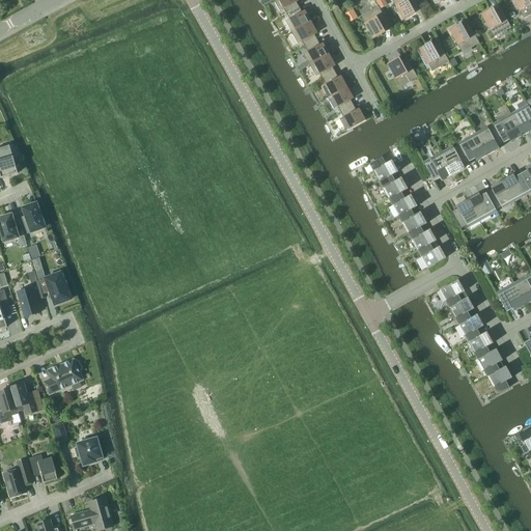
[(273,0),(280,11),(284,9),(286,14),(299,7),(295,0),(273,0)]
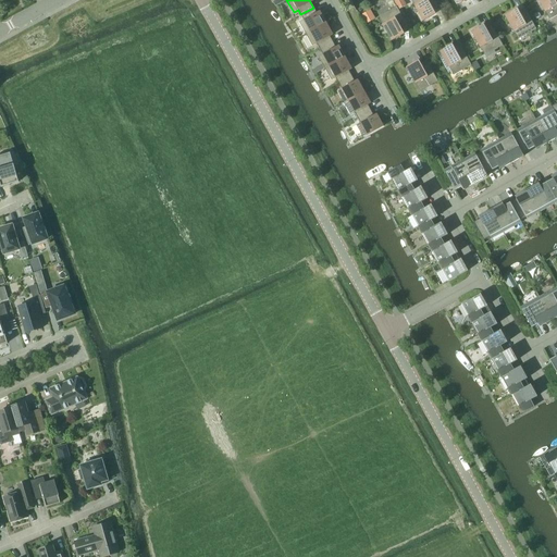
[(404,0),(393,0),(398,10),(407,5),(404,0)]
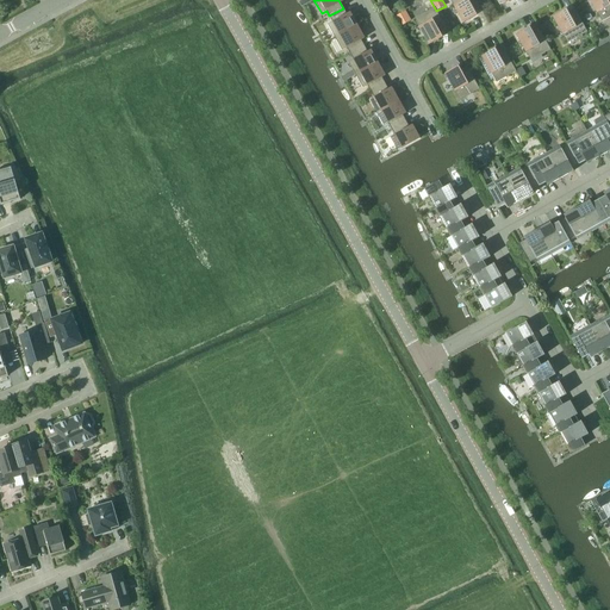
[(473,13),(481,8),(478,1),(477,0),(450,0),(464,23),(474,17),(473,13)]
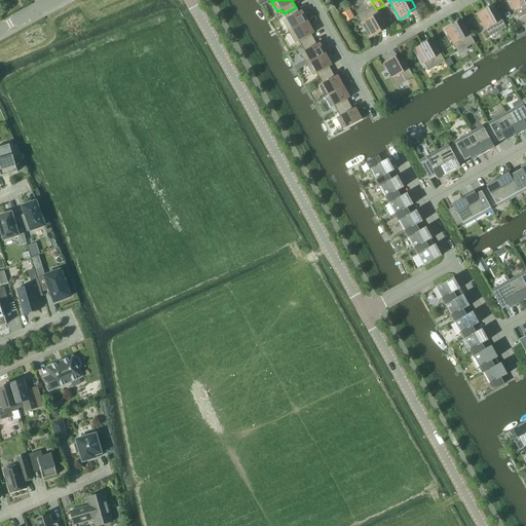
[(525,0),(509,0),(519,19),(525,14),(525,0)]
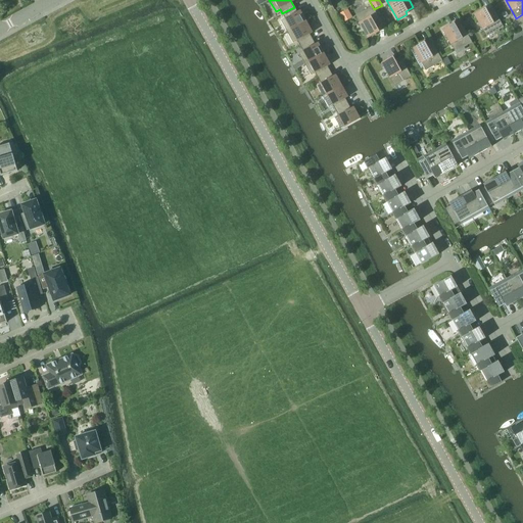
[(376,31),(383,27),(372,6),(355,15),(368,38),(377,33),(376,31)]
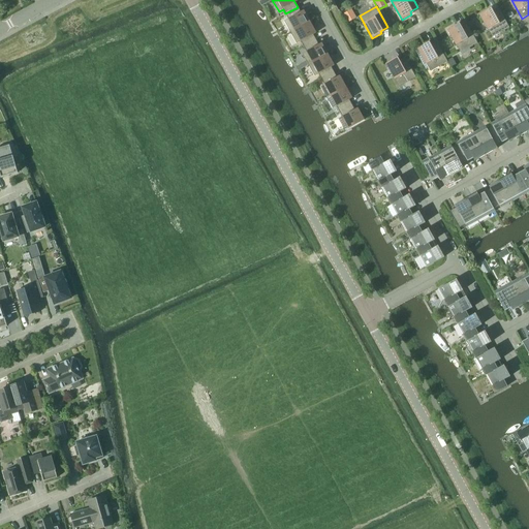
[(302,14),(298,7),(285,13),(288,19),(284,21),(290,32),(310,22),(305,12),(302,14)]
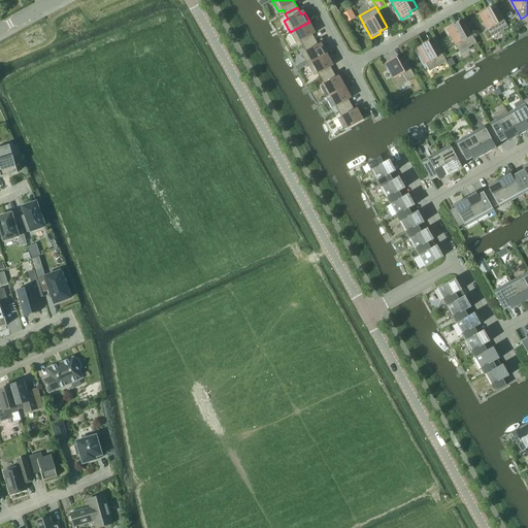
[(491,37),(508,28),(497,7),(490,11),(488,9),(479,14),(491,37)]
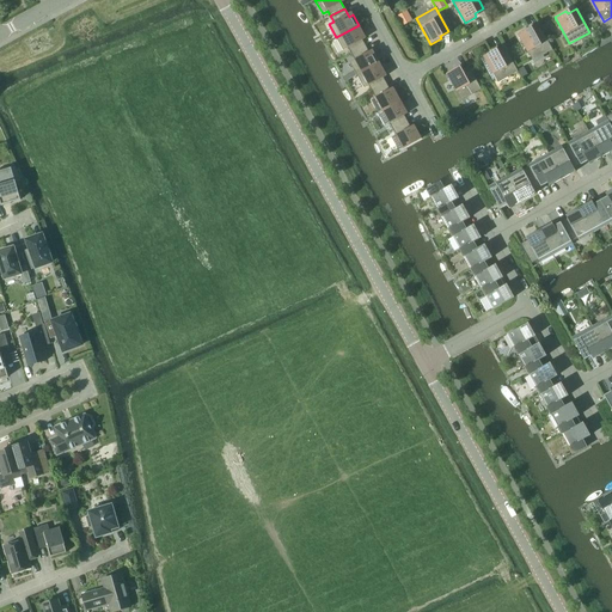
[(405,12),(397,17),(403,26),(411,22),(405,12)]
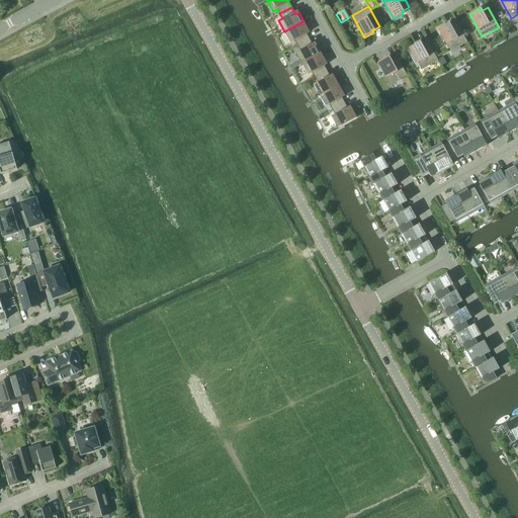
[(462,19),(457,22),(461,29),(466,27),(462,19)]
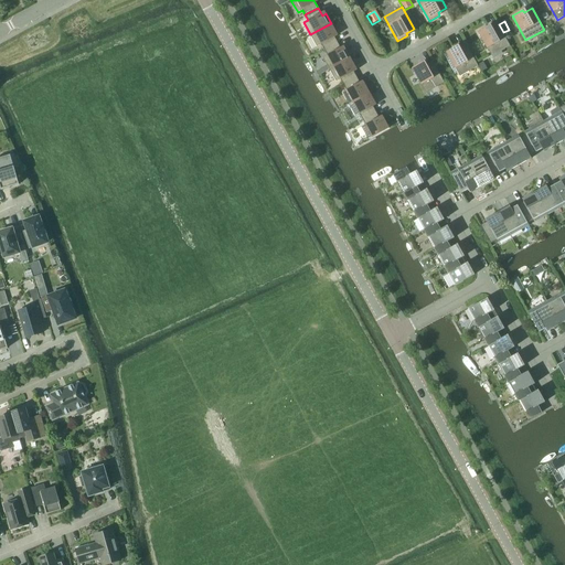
[(337,33),(331,23),(310,34),(317,46),(321,44),(324,50),(338,43),(333,34),(337,33)]
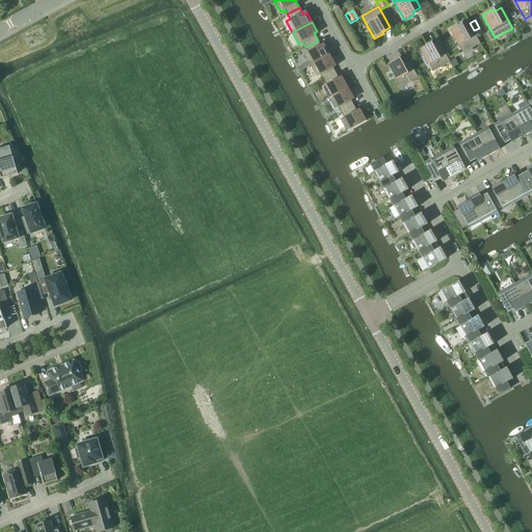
[(450,30),(463,53),(480,44),(469,23),(461,27),(459,25),(450,30)]
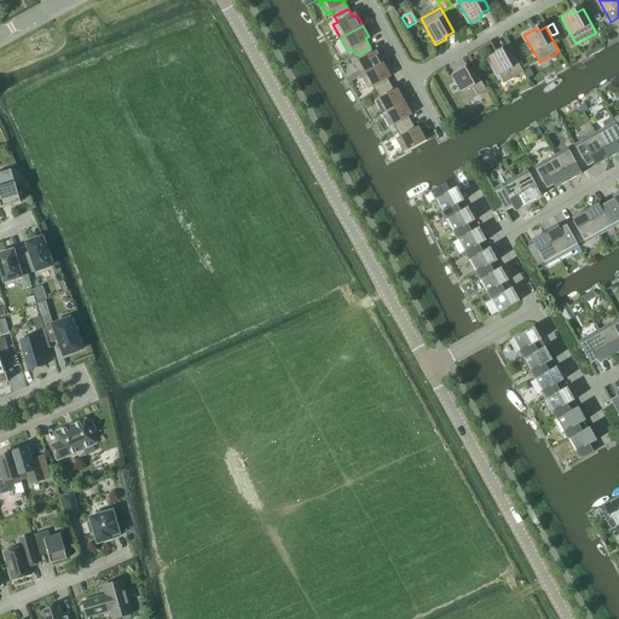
[(375,55),(370,47),(356,55),(358,61),(353,63),(362,76),(383,64),(377,53),(375,55)]
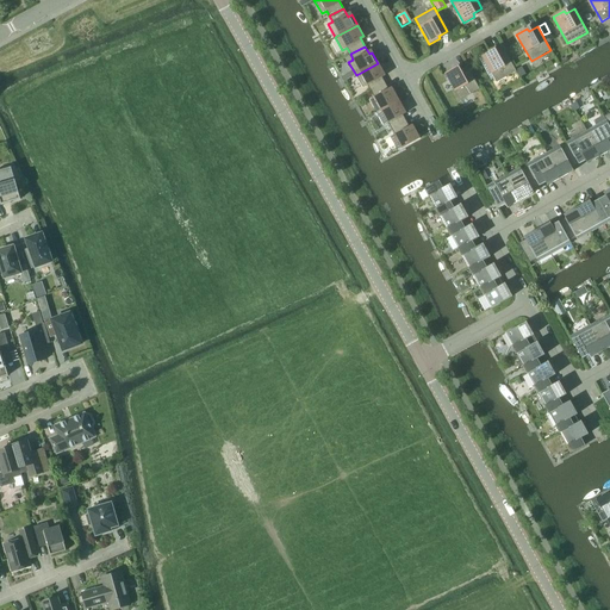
[(497,82),(516,72),(503,48),(495,53),(492,50),(481,56),(497,82)]
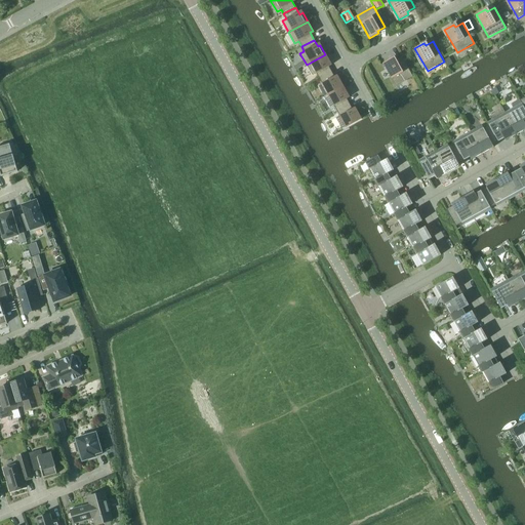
[(330,63),(325,54),(307,65),(313,76),(316,74),(319,79),(331,72),(327,65),(330,63)]
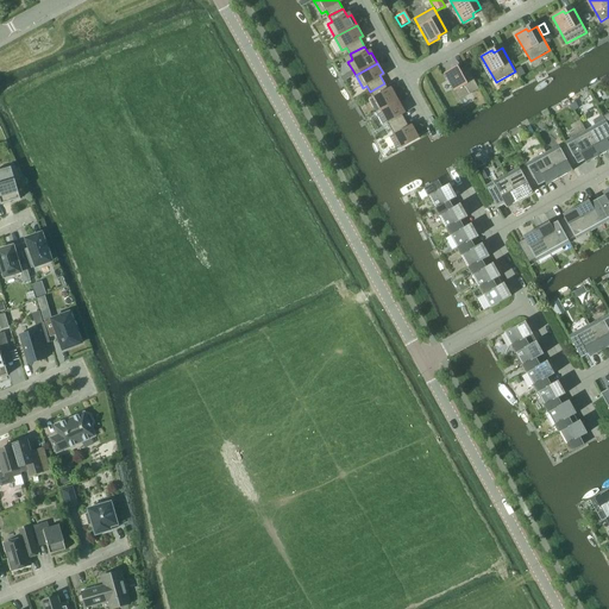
[(459,100),(478,89),(466,66),(457,70),(456,68),(445,74),(459,100)]
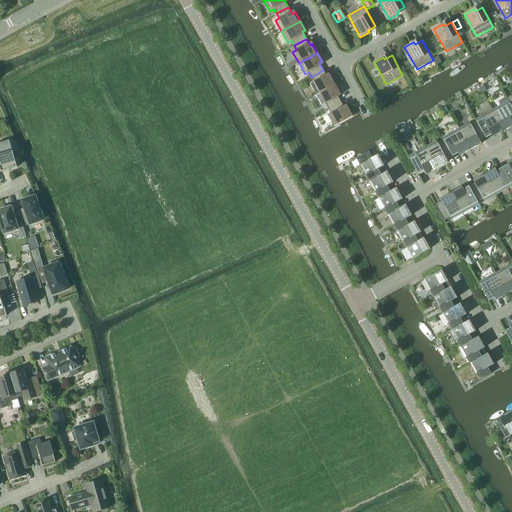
[(327,77),(323,70),(311,77),(314,81),(310,83),(316,94),(335,84),(330,75),(327,77)]
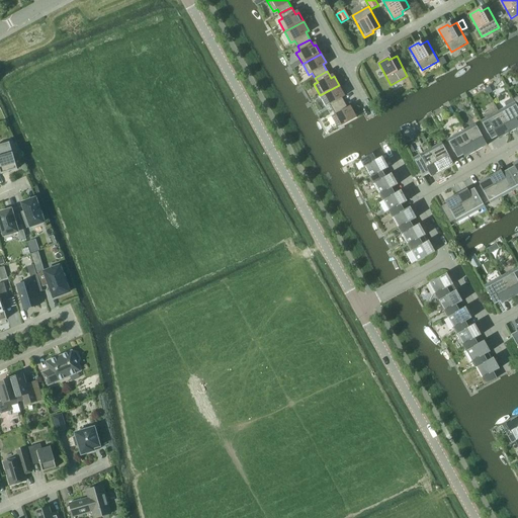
[(343,94),(339,85),(320,95),(326,106),(330,104),(333,109),(345,103),(341,95),(343,94)]
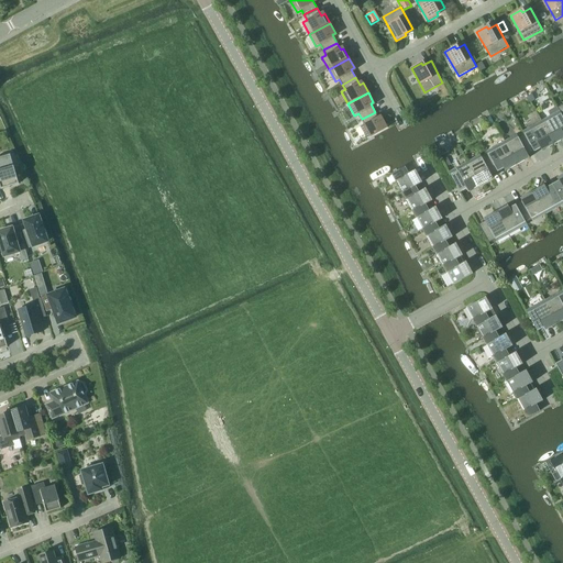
[(378,119),(375,112),(362,119),(364,124),(360,127),(367,139),(387,128),(382,118),(378,119)]
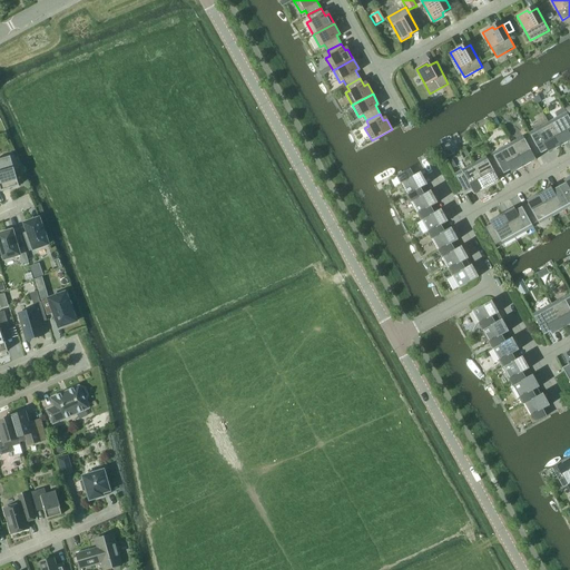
[(569,118),(568,115),(549,125),(561,146),(569,140),(569,118)]
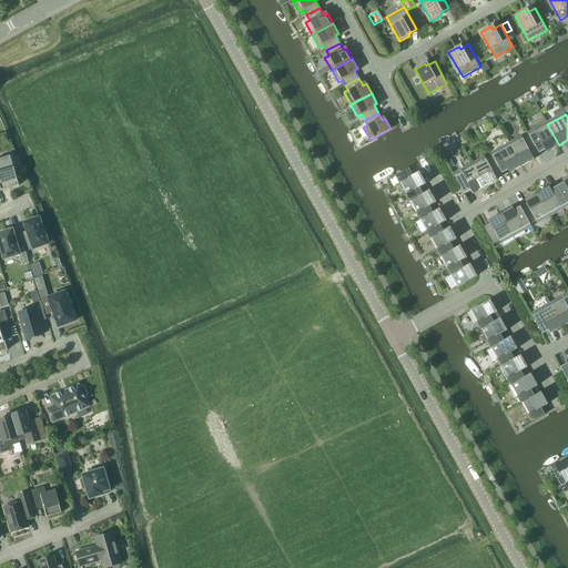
[(547,124),(528,134),(539,153),(545,150),(547,152),(559,145),(547,124)]
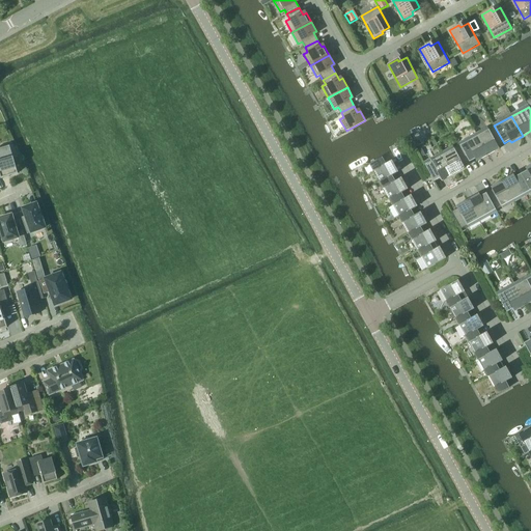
[(494,126),(477,135),(487,156),(499,148),(498,146),(504,143),(494,126)]
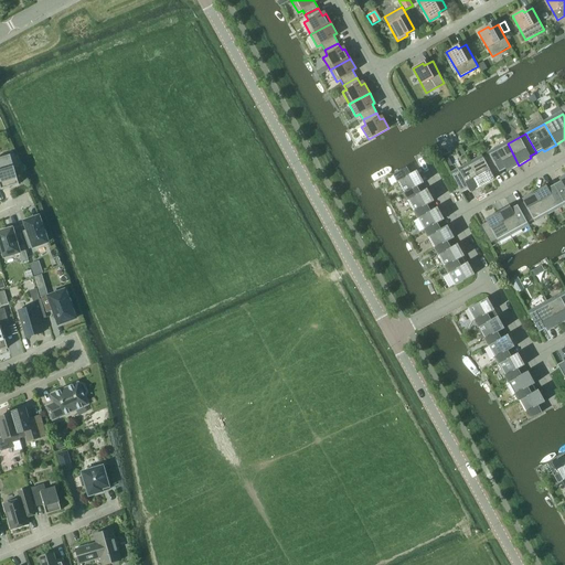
[(507,172),(519,166),(508,144),(489,155),(499,172),(505,169),(507,172)]
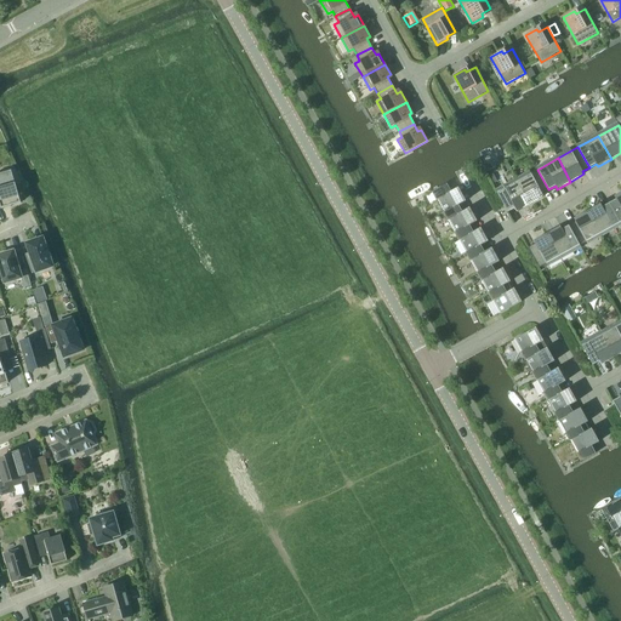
[(0,203),(1,208),(1,209),(3,208),(6,208),(21,203),(20,195),(16,183),(15,183),(11,170),(0,172),(0,203)]
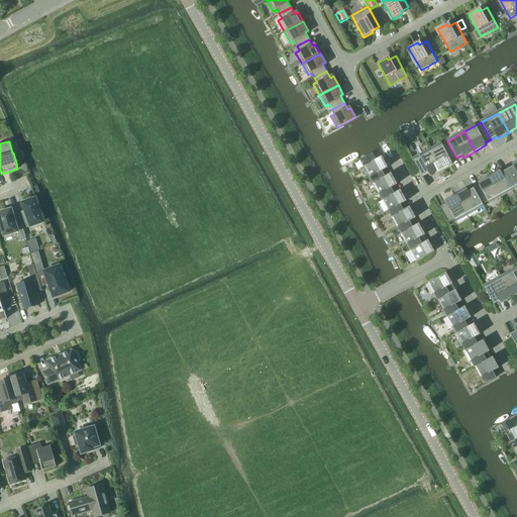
[(451,161),(456,158),(447,141),(431,150),(441,170),(452,164),(451,161)]
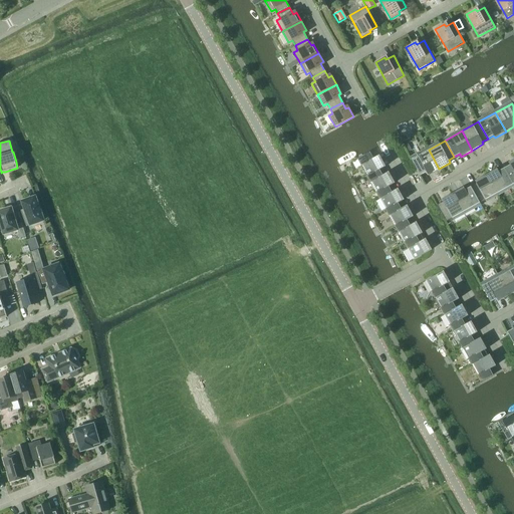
[(428,175),(439,169),(429,150),(412,159),(421,176),(427,172),(428,175)]
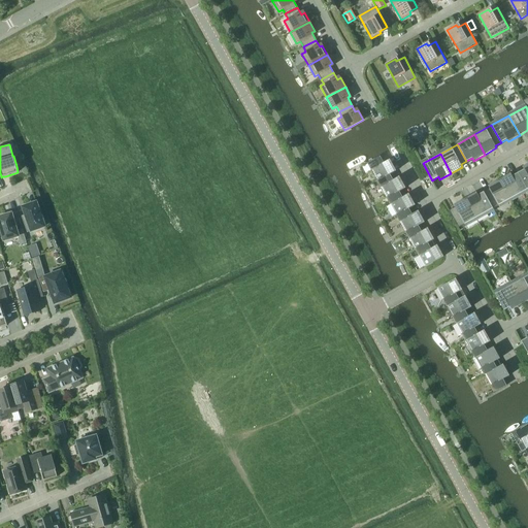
[(381,157),(367,164),(371,170),(372,170),(377,180),(390,173),(390,174),(396,171),(393,164),(390,165),(388,161),(384,163),(381,157)]
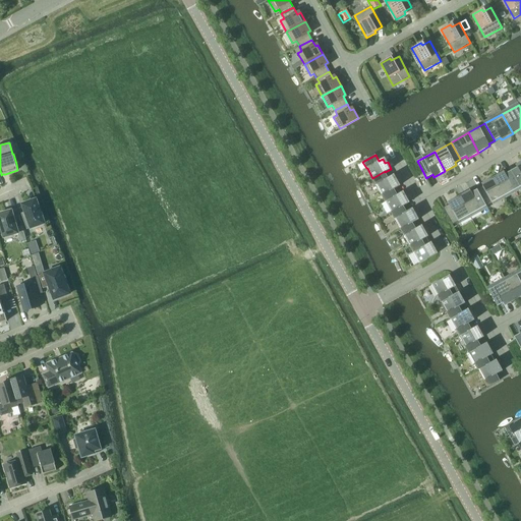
[(520,161),(515,165),(517,167),(511,170),(520,187),(520,188),(520,161)]
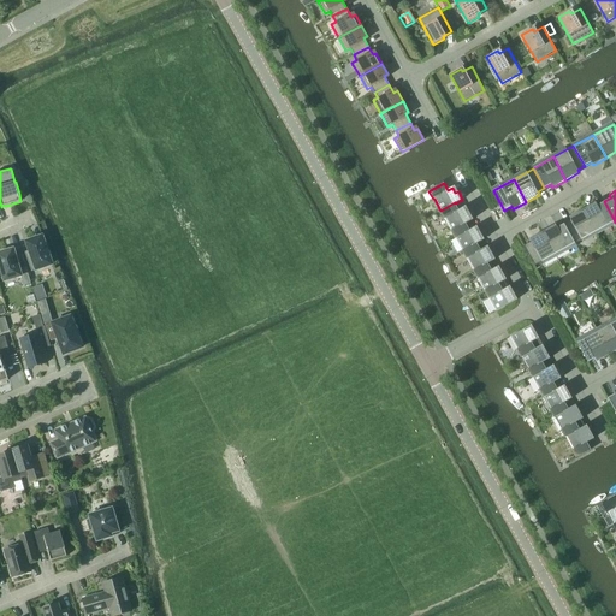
[(596,202),(582,209),(596,232),(615,221),(604,201),(597,206),(596,202)]
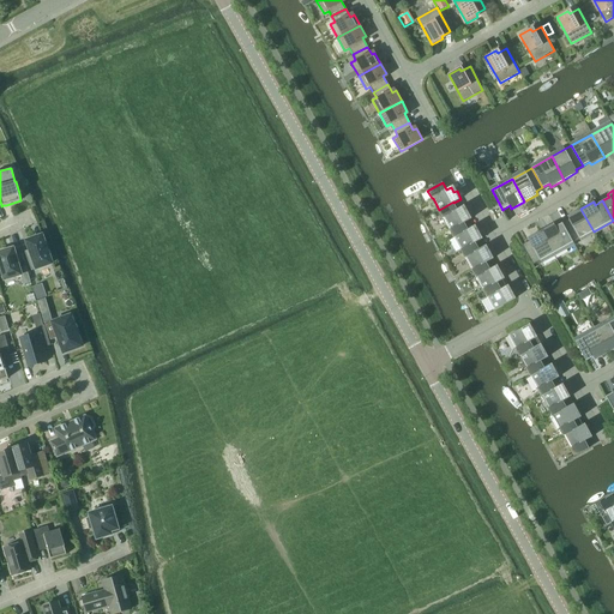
[(453,202),(439,210),(438,210),(443,218),(444,218),(450,229),(464,222),(471,218),(468,211),(465,212),(462,206),(457,209),(453,203),(453,202)]
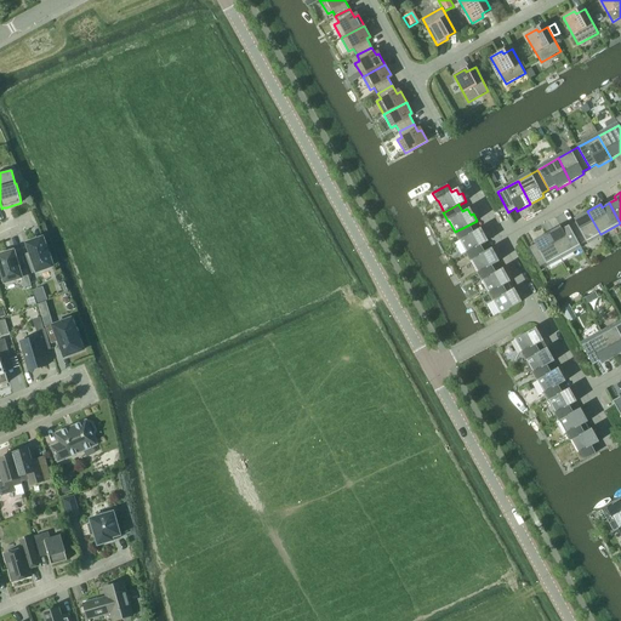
[(580,245),(600,234),(587,211),(574,218),(575,222),(569,226),(580,245)]
